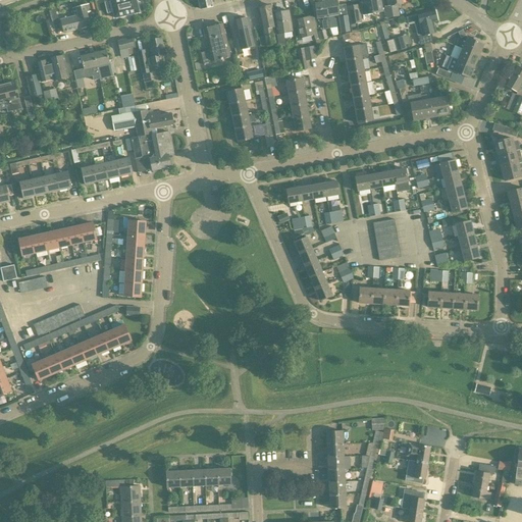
[(114,18),(138,12),(135,0),(113,0),(110,1),(114,18)]
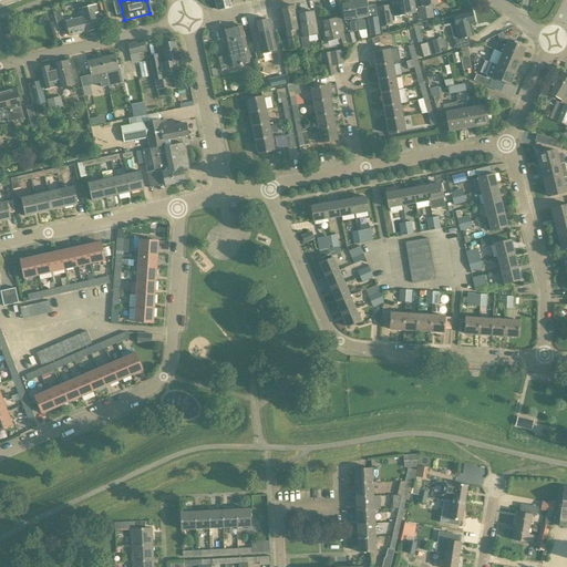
[(215,0),(217,8),(218,10),(232,7),(232,2),(234,1),(233,0),(215,0)]
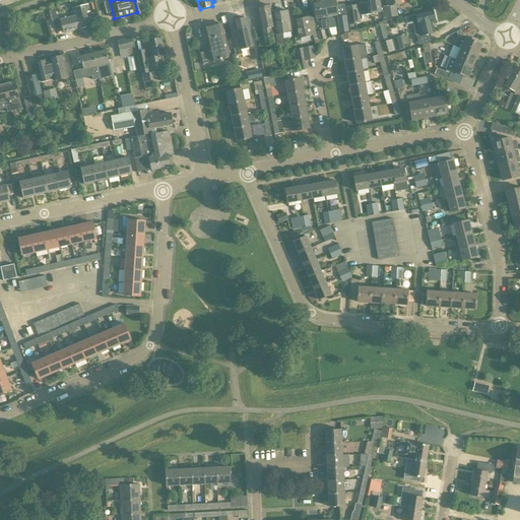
[(327,21),(323,0),(313,2),(315,18),(321,17),(321,20),(320,20),(321,29),(329,28),(328,23),(327,21)]
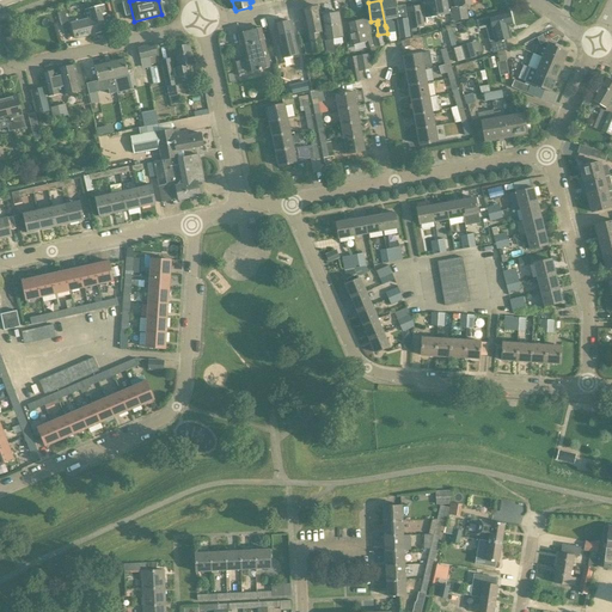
[(395,0),(380,0),(385,25),(386,28),(387,34),(395,32),(393,22),(391,22),(391,18),(398,18),(395,0)]
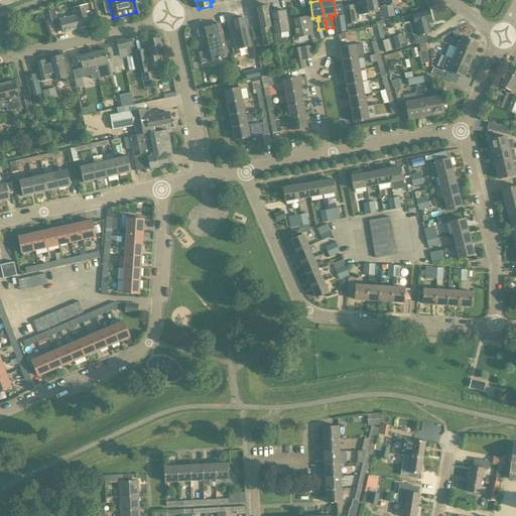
[(355,0),(358,14),(367,13),(377,11),(375,0),(355,0)]
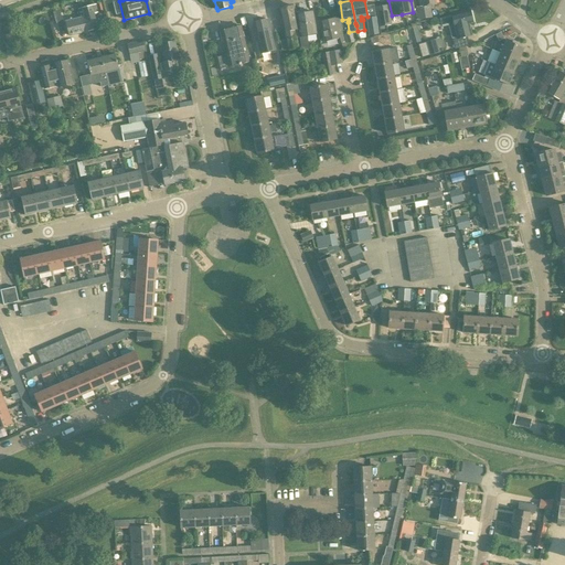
[(417,0),(419,7),(416,7),(417,20),(432,18),(429,6),(436,4),(435,0),(417,0)]
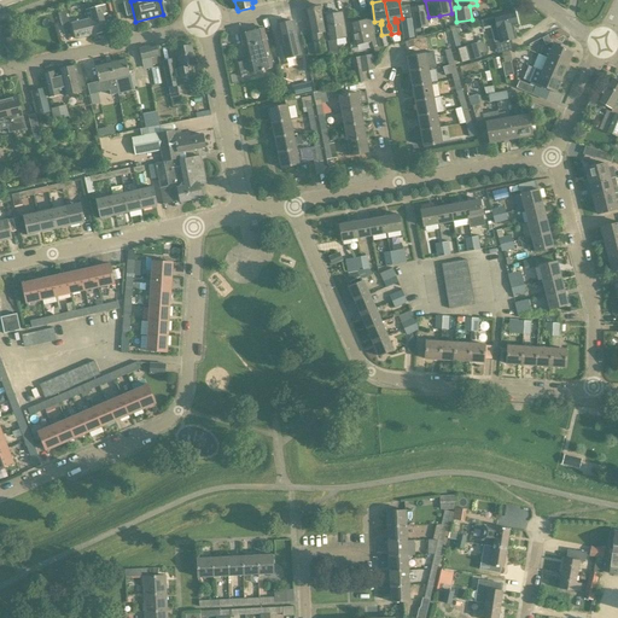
[(108,13),(105,5),(89,9),(92,18),(71,24),(75,40),(92,35),(93,35),(106,31),(103,15),(108,13)]
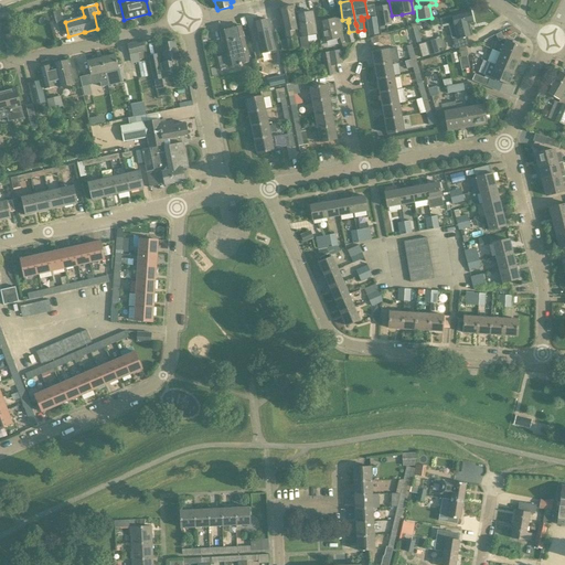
[(375,7),(377,27),(391,24),(388,6),(375,7)]
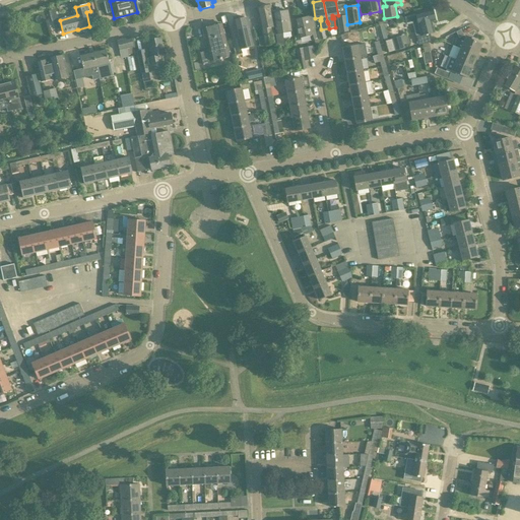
[(271,25),(273,25),(271,14),(270,6),(258,8),(258,9),(263,37),(257,38),(259,46),(264,45),(265,46),(274,45),(271,25)]
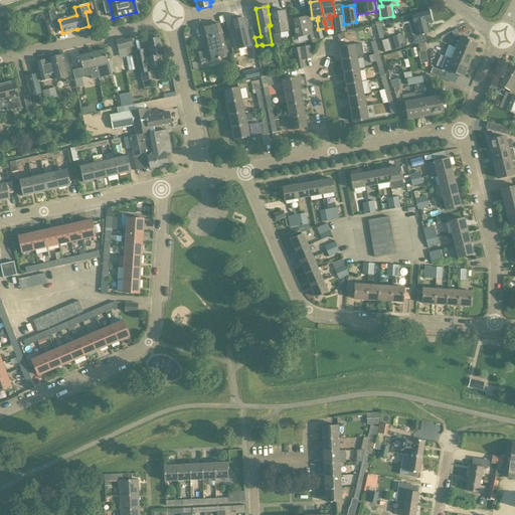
[(411,36),(412,36),(425,33),(428,32),(425,21),(430,20),(426,9),(411,12),(411,15),(401,17),(403,24),(408,23),(411,36)]
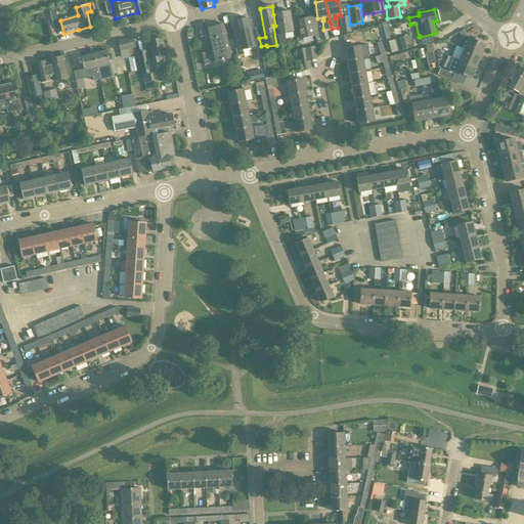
[(273,14),(275,26),(276,35),(277,35),(279,46),(287,45),(285,34),(293,32),(290,11),(273,14)]
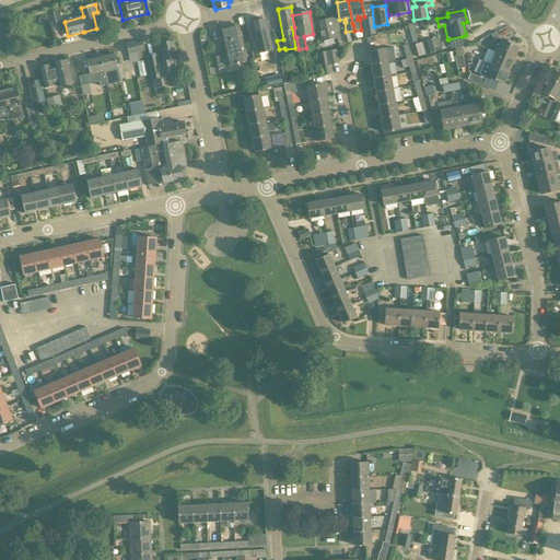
[(375,34),(372,16),(362,18),(365,35),(375,34)]
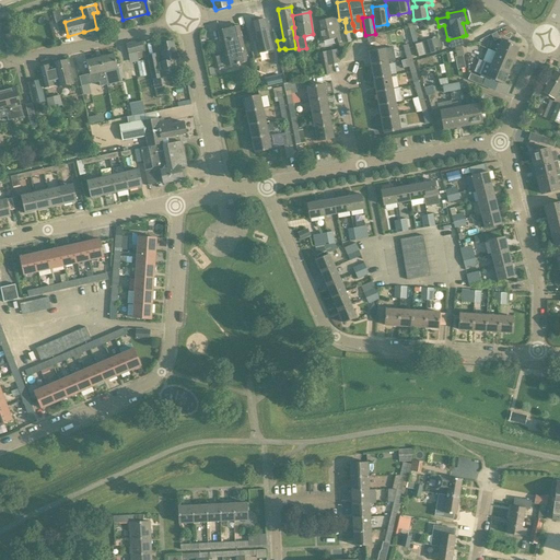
[(338,42),(340,42),(335,18),(316,21),(321,41),(337,37),(338,42)]
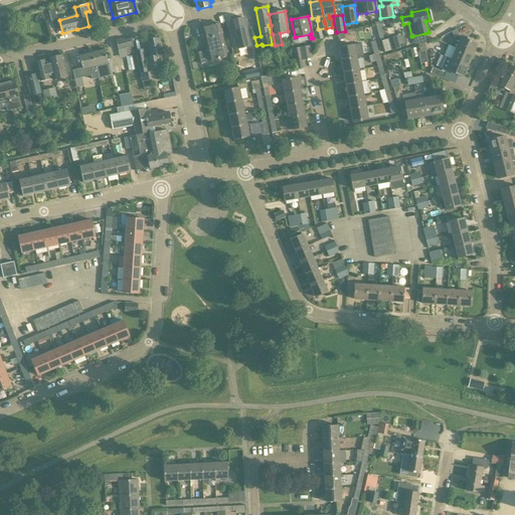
[(247,18),(226,23),(233,53),(254,48),(247,18)]
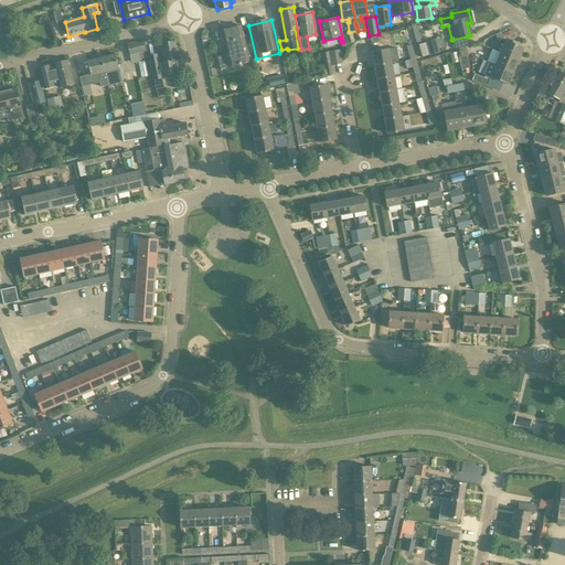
[(17,29),(10,25),(7,33),(13,35),(17,29)]
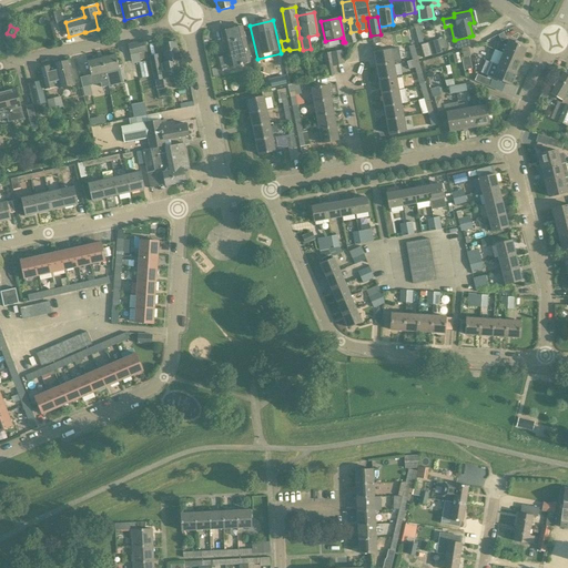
[(221,69),(230,67),(249,62),(241,27),(222,31),(227,56),(219,58),(221,69)]
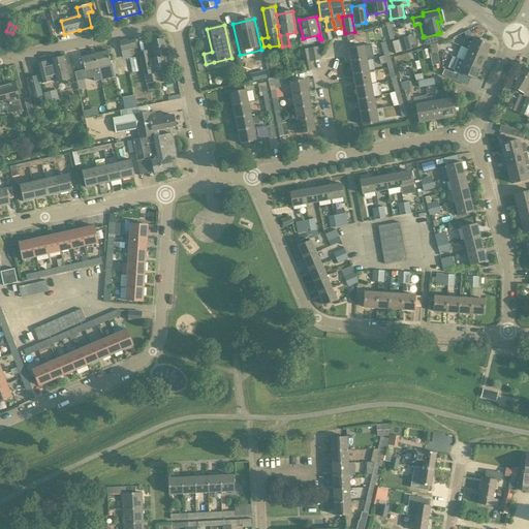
[(321,32),(323,40),(332,39),(330,30),(321,32)]
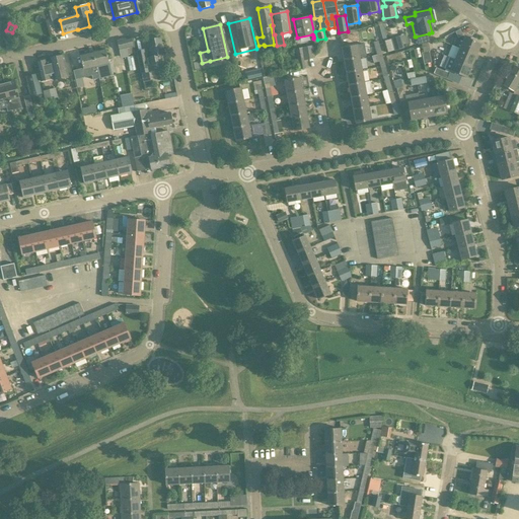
[(458,39),(463,35),(460,29),(455,32),(458,39)]
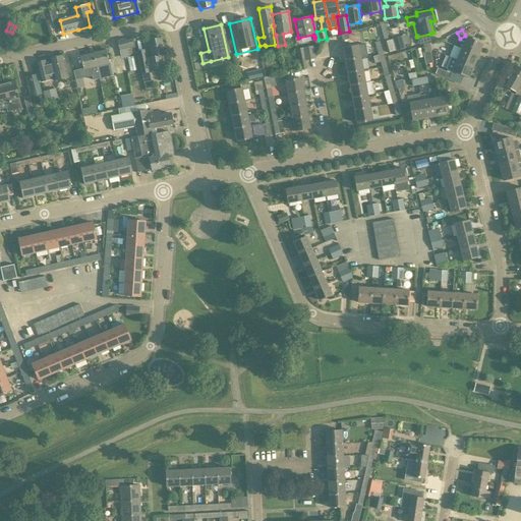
[(378,55),(383,54),(377,33),(366,36),(368,43),(373,41),(378,55)]
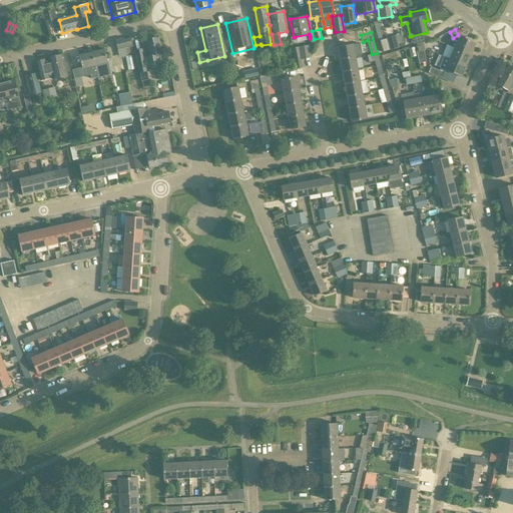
[(386,38),(390,50),(397,48),(393,36),(386,38)]
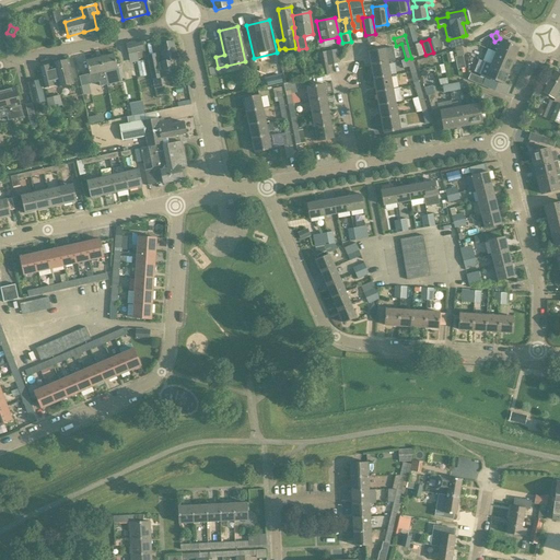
[(496,51),(514,59),(518,48),(500,39),(496,51)]
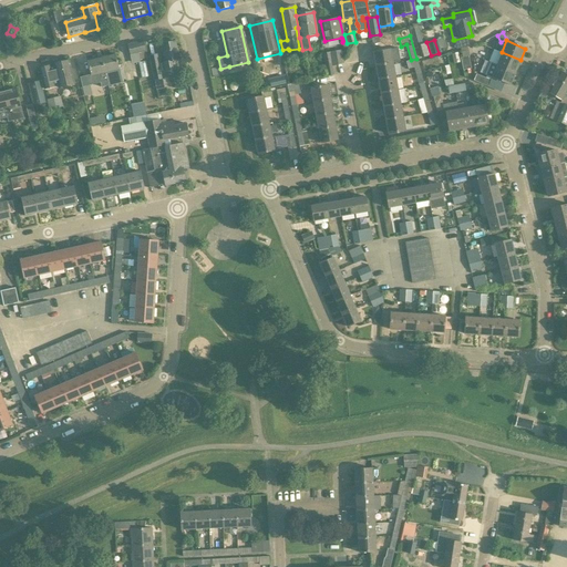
[(143,41),(135,43),(138,55),(140,59),(147,58),(143,41)]
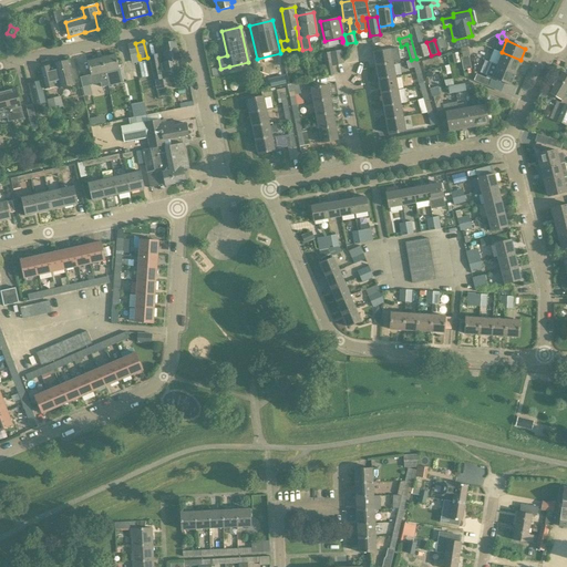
[(174,61),(179,61),(176,42),(161,44),(164,63),(162,64),(163,72),(176,70),(174,61)]
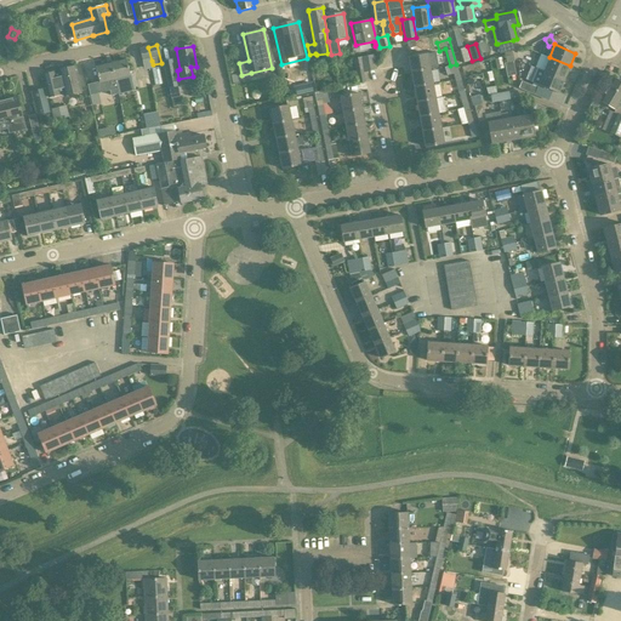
[(463,63),(472,61),(467,46),(459,49),(463,63)]
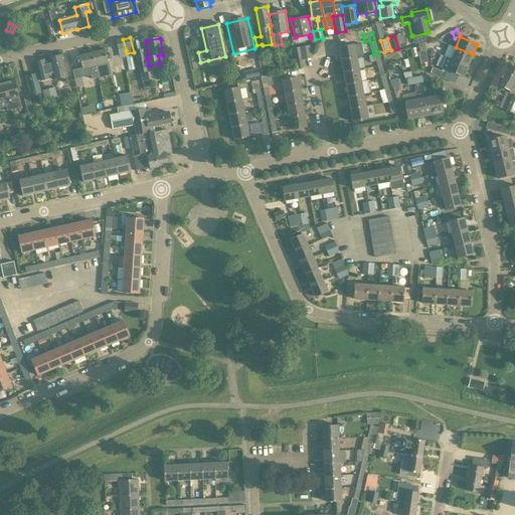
[(126,50),(123,39),(116,40),(120,56),(127,54),(127,53),(126,50)]
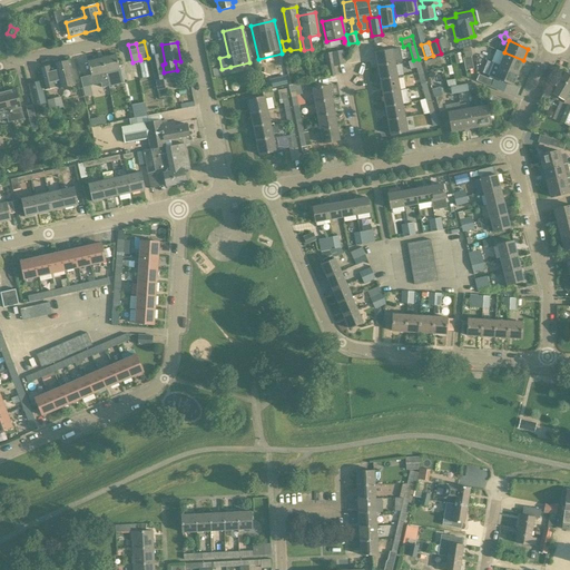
[(377,67),(394,64),(392,49),(375,52),(377,67)]
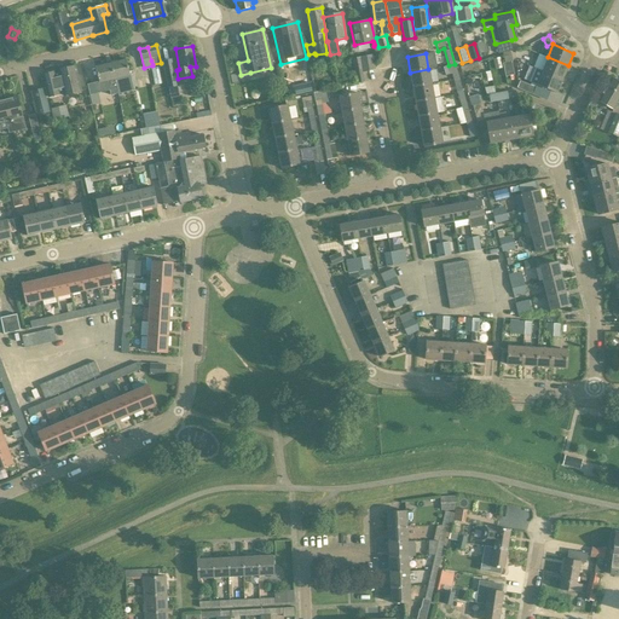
[(562,79),(568,65),(548,57),(539,53),(534,67),(537,68),(542,70),(561,79),(562,79)]
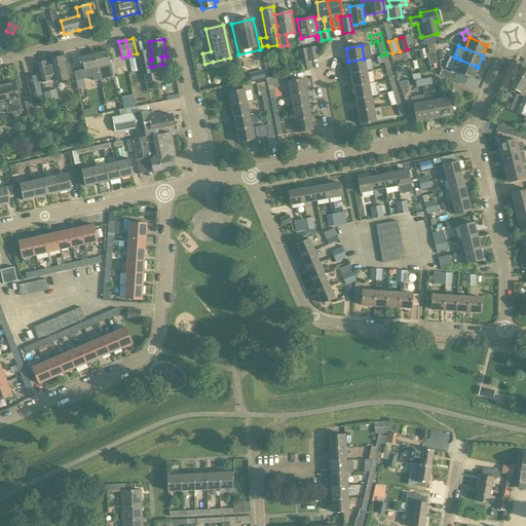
[(320,59),(317,46),(300,49),(303,70),(309,69),(308,61),(320,59)]
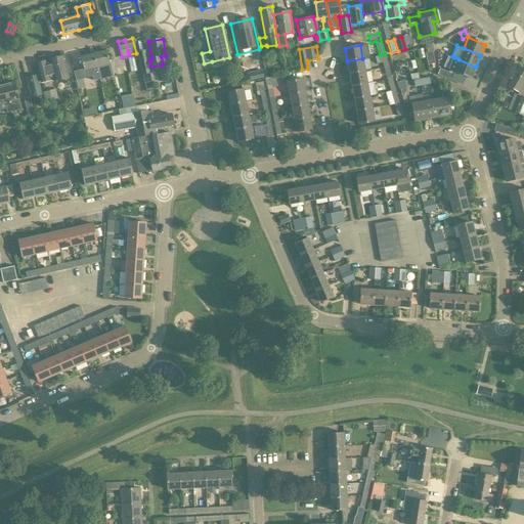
[(427,53),(426,53),(425,53),(428,64),(435,63),(433,52),(434,52),(433,46),(426,48),(427,53)]
